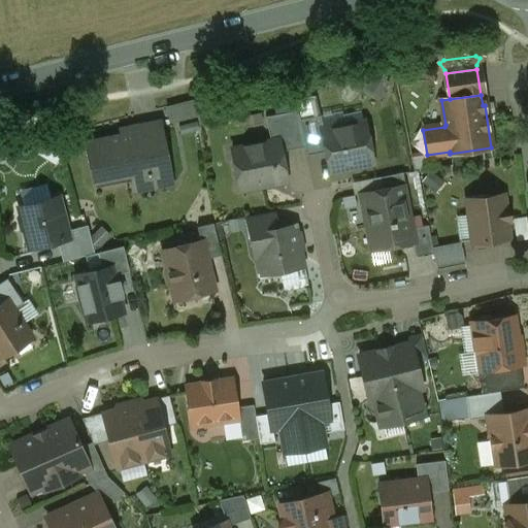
[(197,96),(169,103),(173,121),(201,113),(197,96)]
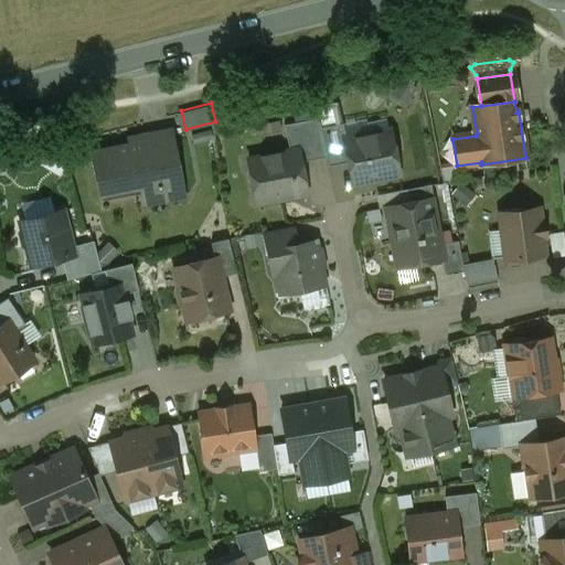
[(319,118),(285,125),(289,151),(298,150),(300,162),(327,158),(321,129),(319,118)]
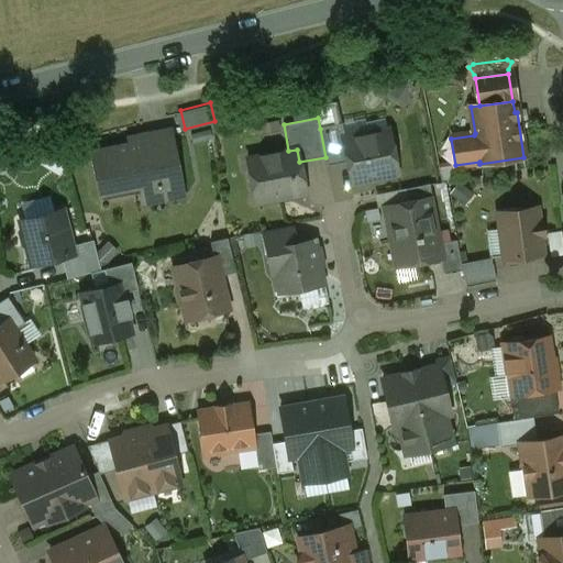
[(342,123),(320,129),(326,157),(328,166),(348,163),(343,141),(345,141),(342,123)]
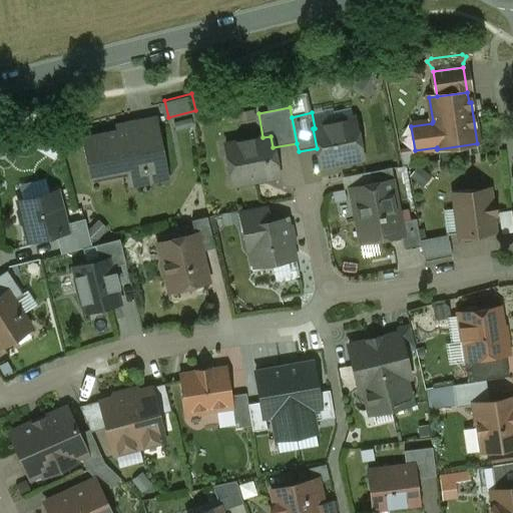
[(315,128),(313,128),(317,148),(321,167),(323,167),(322,165),(360,157),(361,159),(362,159),(354,118),(352,118),(353,120),(315,128)]
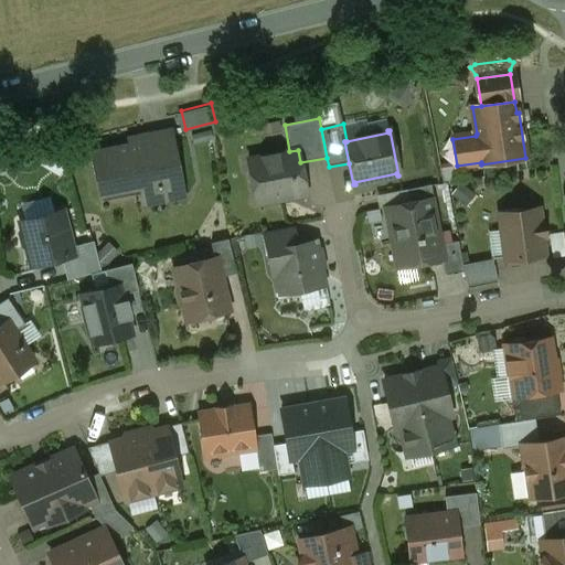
[(170,132),(130,140),(131,147),(93,153),(102,194),(156,184),(160,201),(183,196),(170,132)]
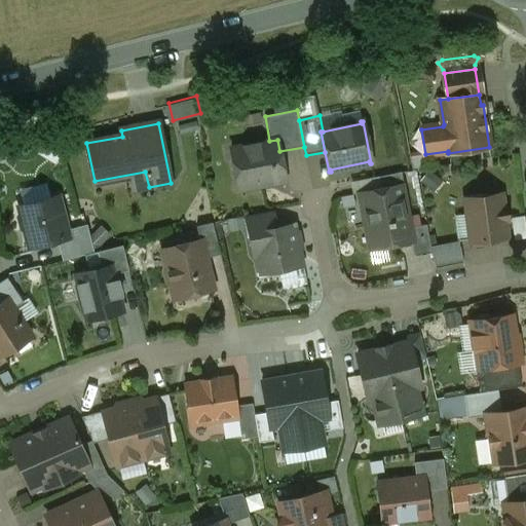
[(269,143),(258,145),(256,144),(241,147),(239,150),(241,160),(233,161),(239,190),(263,185),(263,184),(286,180),(279,151),(277,140),(269,141),(269,143)]
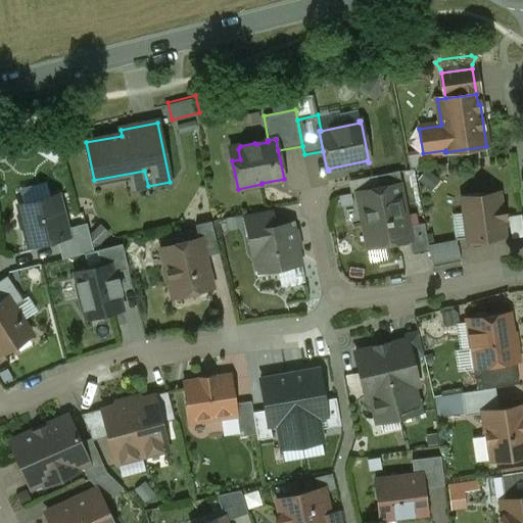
[(398,172),(376,176),(378,188),(399,184),(399,185),(401,185),(398,172)]
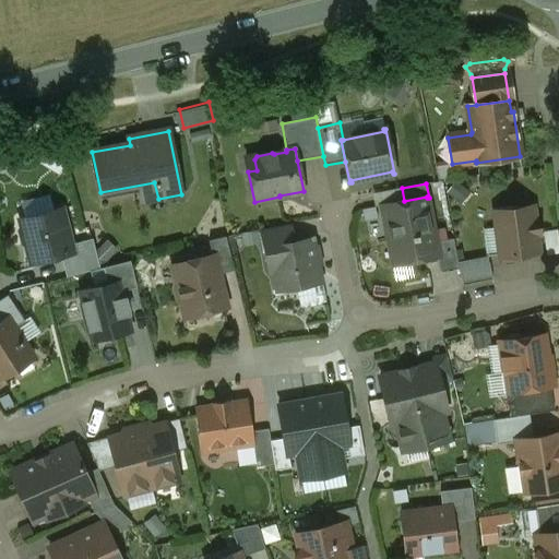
[(54,194),(26,198),(27,209),(55,205),(54,194)]
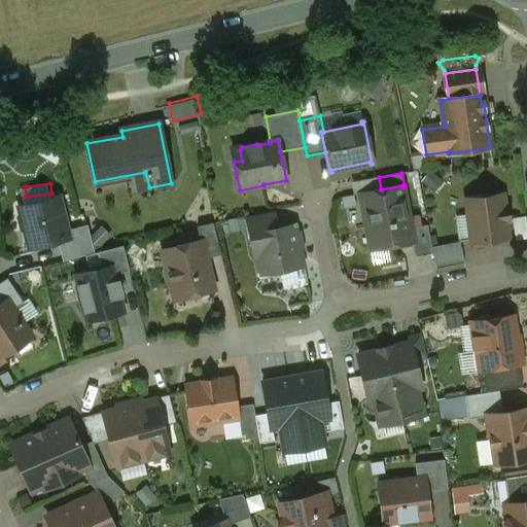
[(381,189),(393,246),(413,242),(414,242),(411,229),(402,186),(402,185),(381,189)]
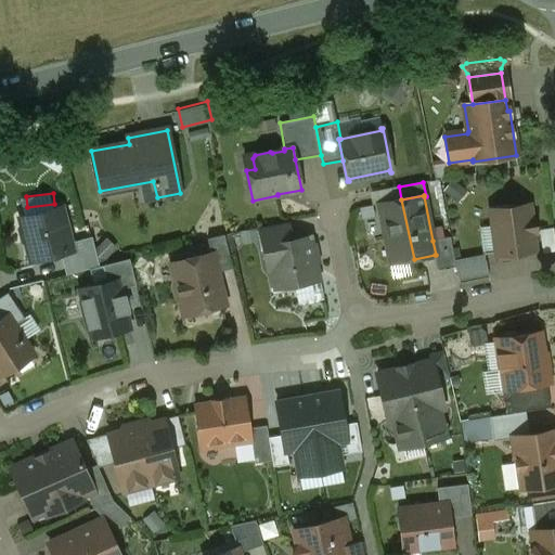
[(414,259),(401,199),(378,204),(390,263),(414,259)]
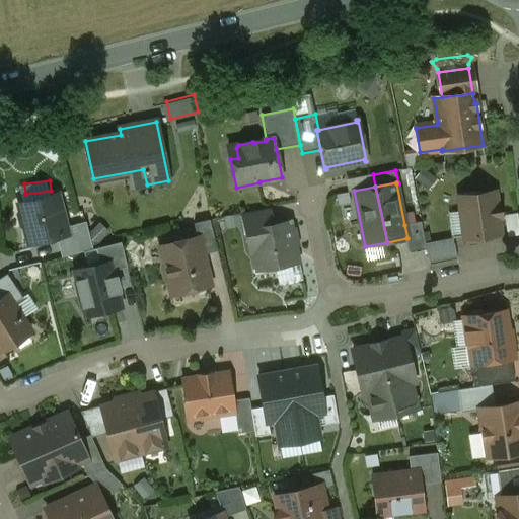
[(495,192),(459,197),(465,243),(482,241),(482,237),(501,234),(499,218),(501,217),(500,205),(497,206),(495,192)]
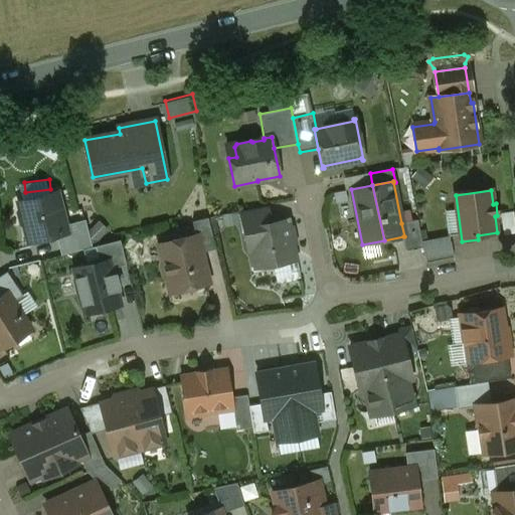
[(57,193),(18,203),(20,210),(18,213),(21,223),(24,225),(28,242),(56,235),(67,232),(65,225),(57,193)]
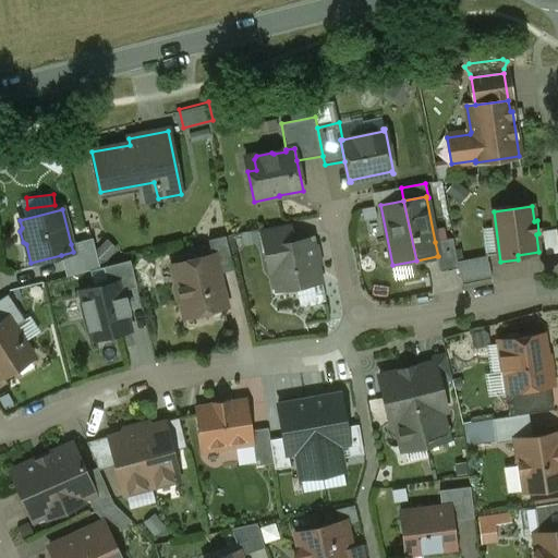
[(290,223),(261,229),(266,254),(293,249),(292,243),(293,242),(290,223)]
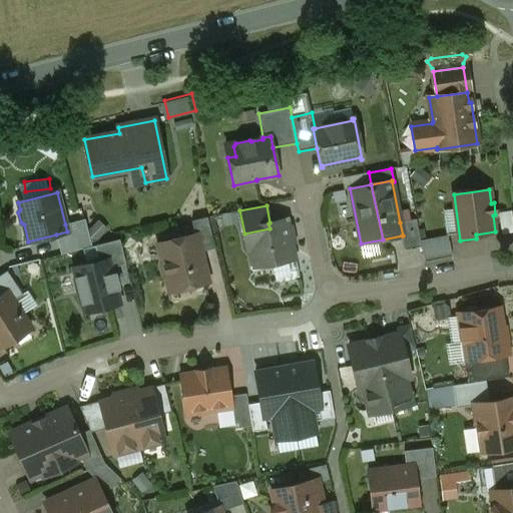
[(207,217),(191,221),(195,234),(200,252),(214,248),(207,217)]
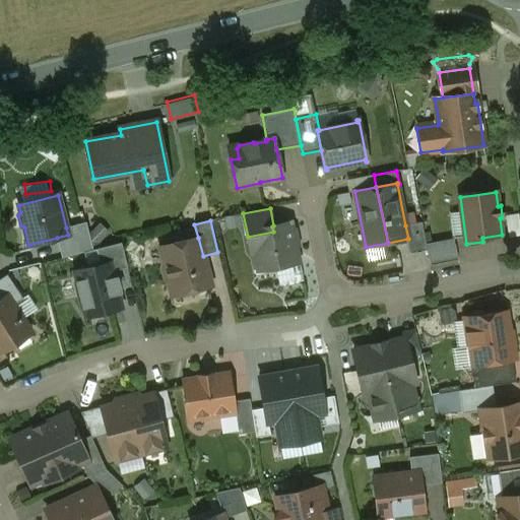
[(86,222),(66,228),(68,235),(57,238),(62,258),(93,250),(86,222)]
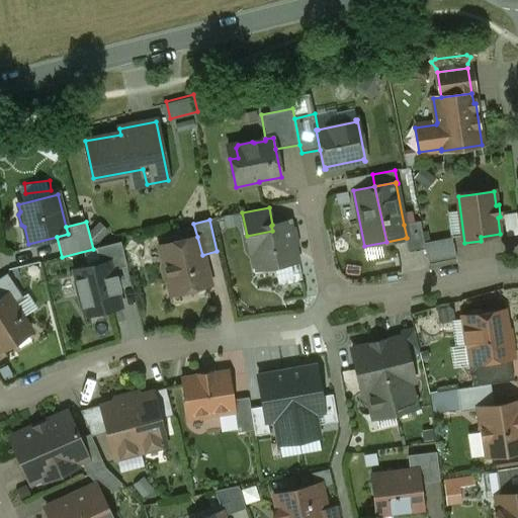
[(272,225),(271,226),(272,231),(247,236),(250,251),(254,254),(258,269),(296,261),(293,246),(295,242),(292,240),(288,222),(272,225)]
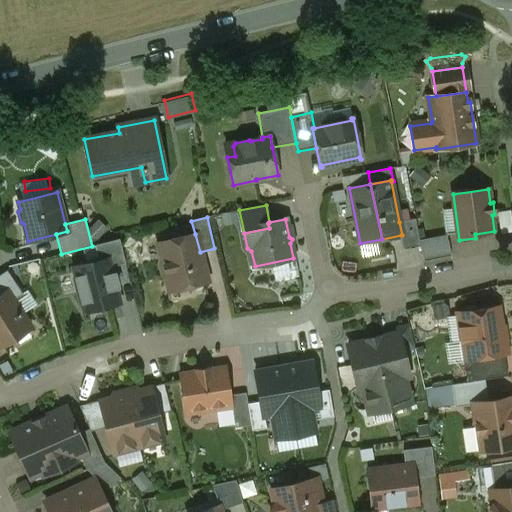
[(415,219),(399,222),(402,235),(401,235),(404,249),(420,246),(415,219)]
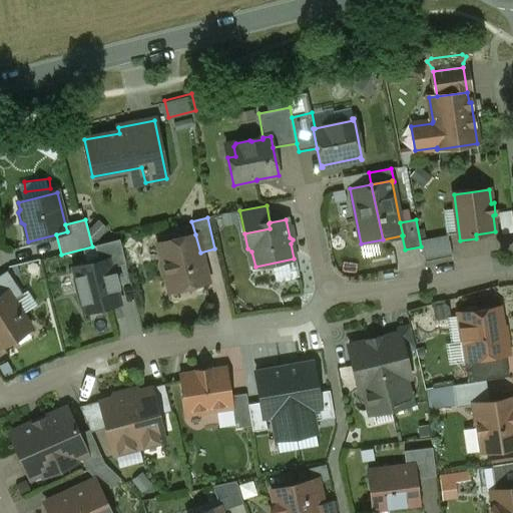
[(195,234),(158,244),(162,261),(159,266),(161,274),(166,277),(169,288),(186,284),(190,286),(207,282),(200,252),(195,234)]
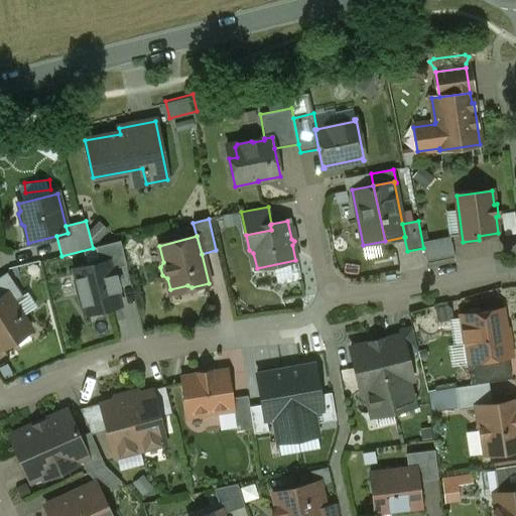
[(120,241),(96,247),(100,263),(110,260),(112,269),(126,266),(120,241)]
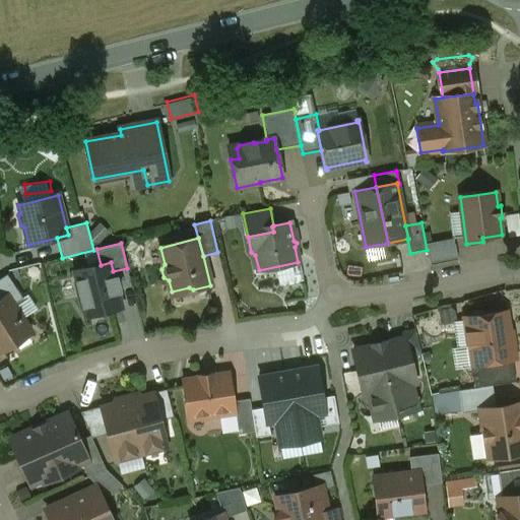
[(455,244),(427,250),(431,266),(458,260),(455,244)]
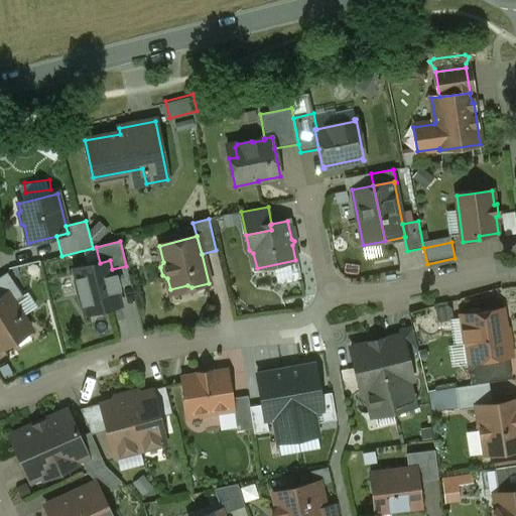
[(100,263),(73,270),(85,314),(121,305),(118,290),(120,290),(116,275),(114,276),(112,269),(110,260),(100,263)]
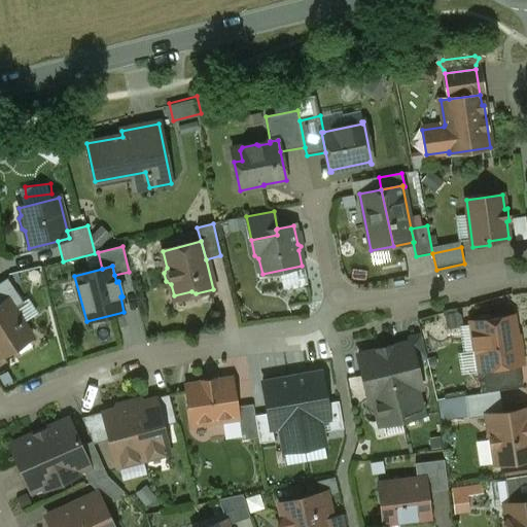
[(7,279),(0,283),(0,305),(7,301),(13,309),(23,303),(7,279)]
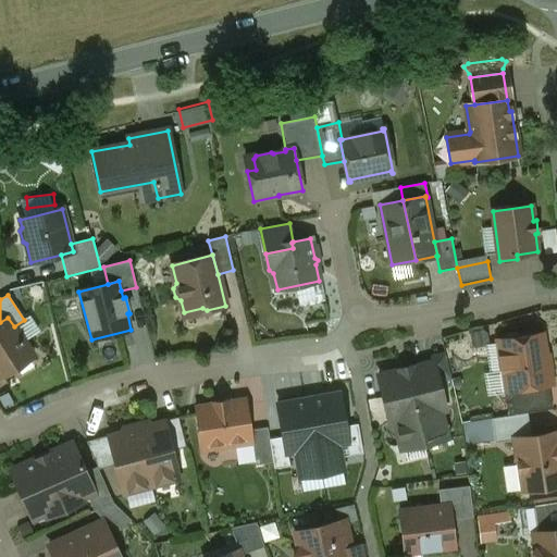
[(14,326),(8,318),(0,322),(0,378),(33,357),(14,326)]
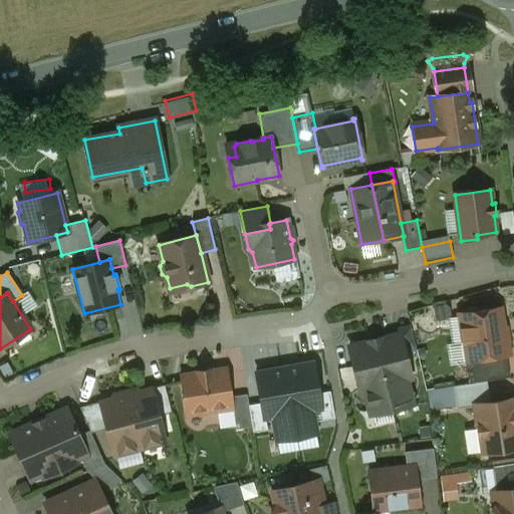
[(478,311),(475,307),(467,308),(465,313),(461,314),(462,324),(460,327),(462,341),(465,343),(468,360),(471,360),(506,354),(508,354),(507,347),(504,345),(503,337),(505,334),(504,329),(501,327),(499,308),(478,311)]
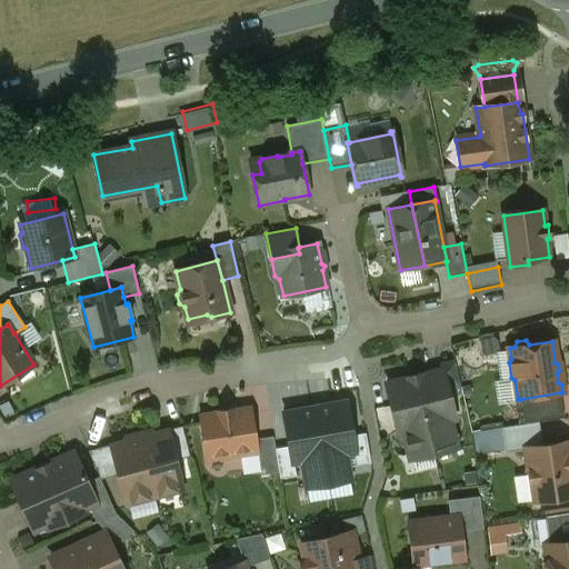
[(442,371),(421,376),(421,373),(407,378),(408,380),(387,385),(398,432),(403,431),(410,459),(456,448),(449,420),(455,419),(442,371)]
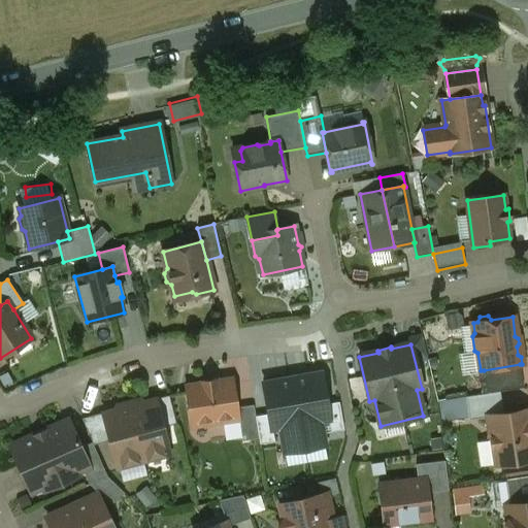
[(520,364),(484,370),(487,393),(500,392),(523,388),(520,364)]
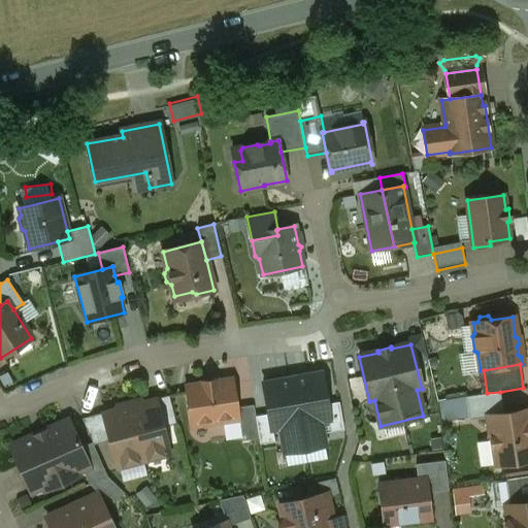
[(322,372),(265,383),(270,414),(273,431),(278,430),(283,454),(326,446),(323,422),(329,421),(327,404),(322,372)]
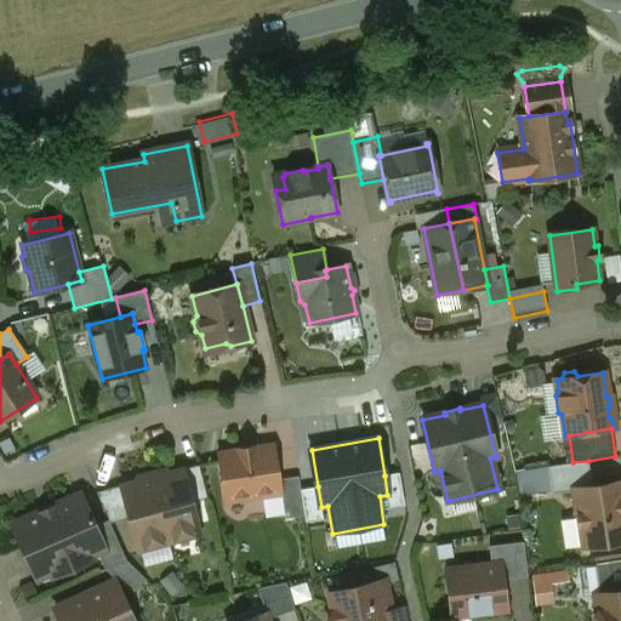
[(254,446),(237,449),(238,454),(217,456),(224,501),(244,497),(244,502),(262,499),(262,495),(280,493),(281,491),(279,480),(274,448),(255,451),(254,446)]
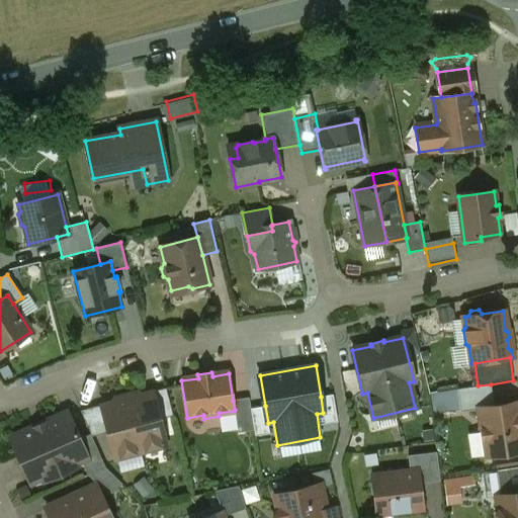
[(478,385),(456,390),(459,413),(479,410),(478,409),(494,406),(491,384),(478,385)]
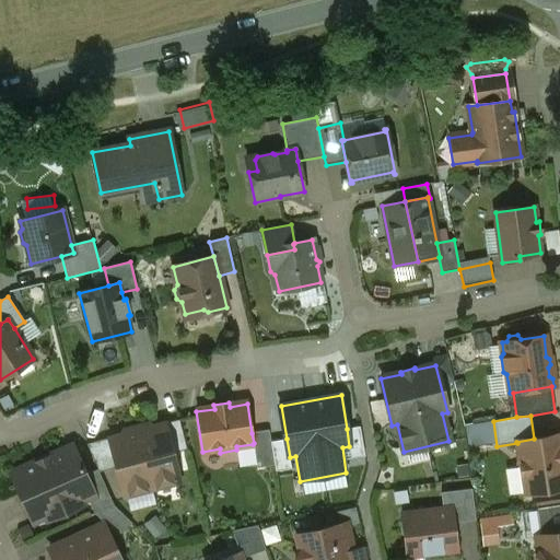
[(179,420),(163,424),(164,426),(165,426),(172,454),(187,450),(179,420)]
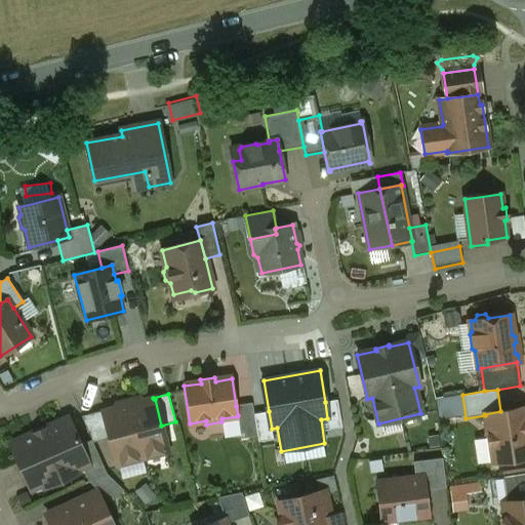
[(154,399),(143,402),(139,400),(127,403),(143,457),(168,451),(161,426),(155,399),(154,399)]
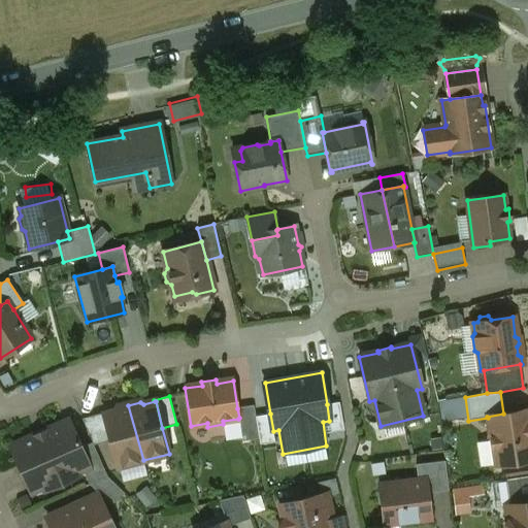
[(327,404),(329,421),(331,432),(344,430),(339,402),(327,404)]
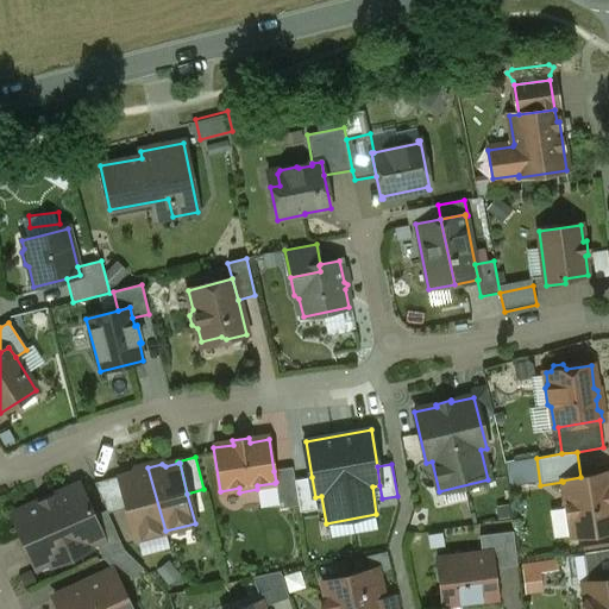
[(148,468),(136,470),(133,475),(120,478),(119,478),(127,509),(135,539),(165,531),(148,468)]
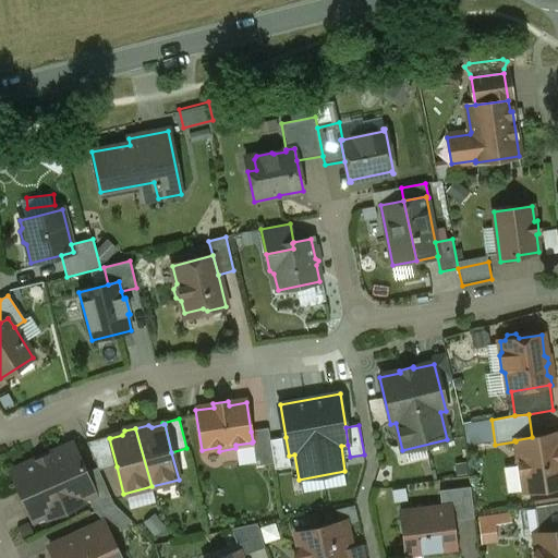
[(268,428),(251,432),(253,441),(252,443),(256,466),(274,463),(270,440),(268,428)]
